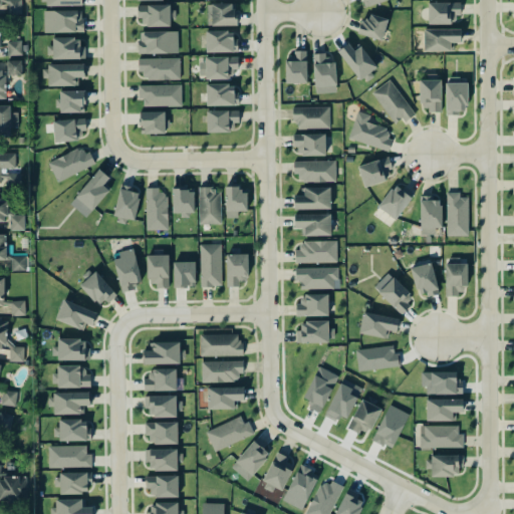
[(0,0),(0,6),(7,6),(7,14),(22,14),(21,0),(0,0)]
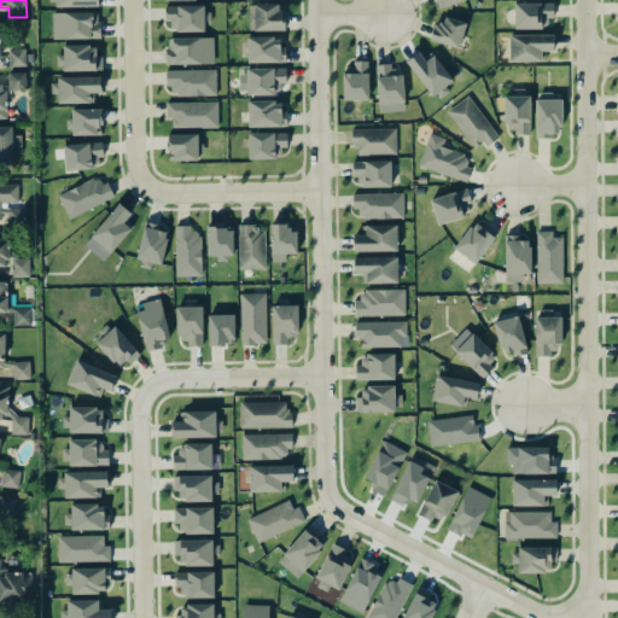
[(514,28),(552,28),(552,3),(516,3),(514,28)]
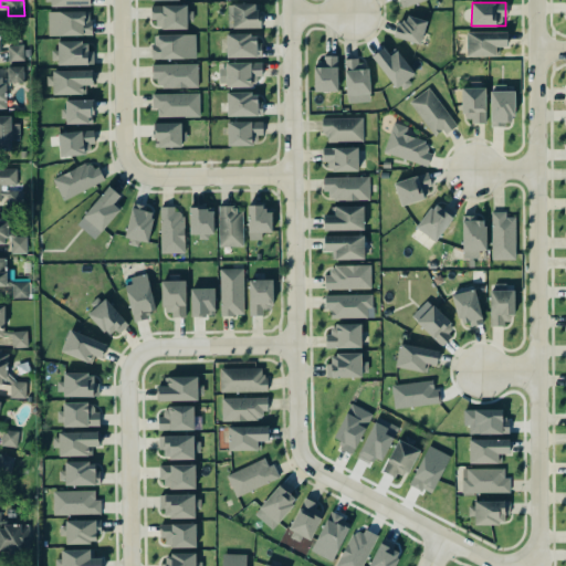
[(228,28),(261,28),(261,3),(229,3),(228,28)]
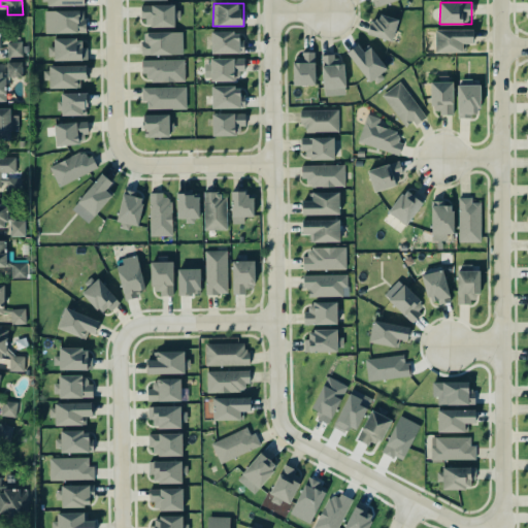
[(175,26),(175,4),(142,5),(143,27),(175,26)]
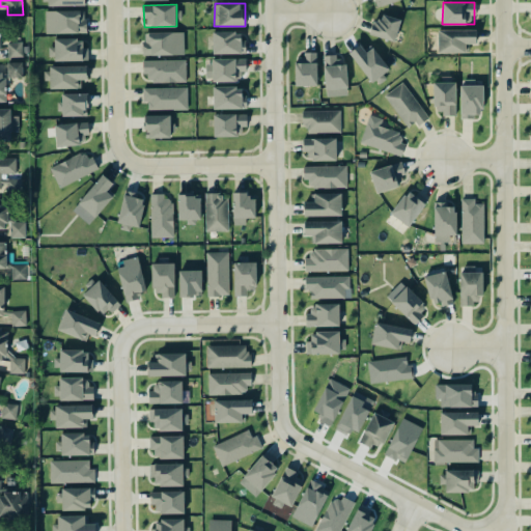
[(86,33),(85,10),(45,10),(46,33),(86,33)]
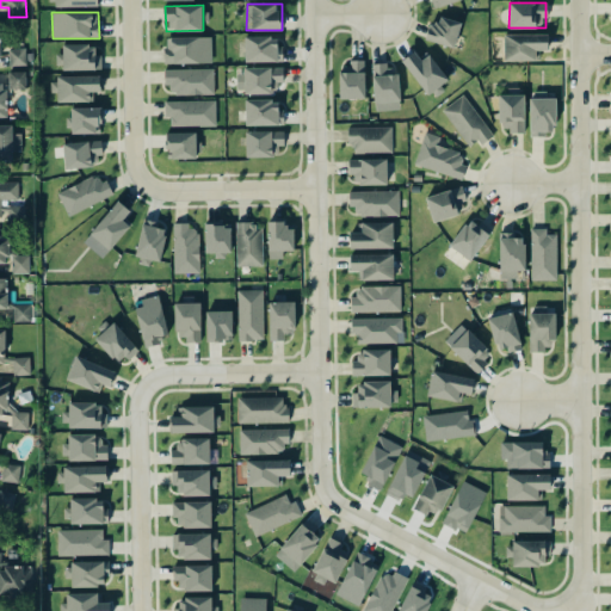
[(460,23),(430,17),(425,41),(456,47),(460,23)]
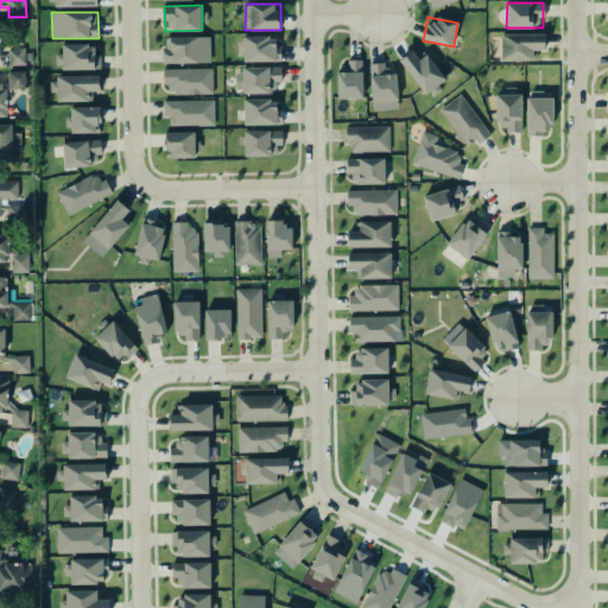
[(545,35),(501,33),(501,61),(533,61),(533,50),(545,50),(545,35)]
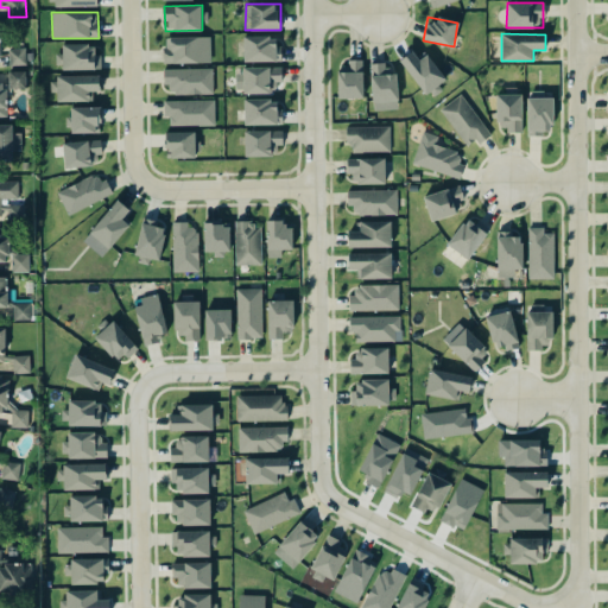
[(164,63),(211,62),(210,36),(164,37),(164,63)]
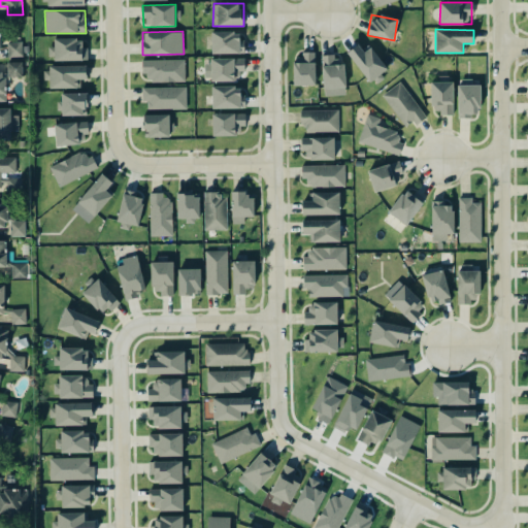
[(211,32),(211,54),(244,53),(244,31),(211,32)]
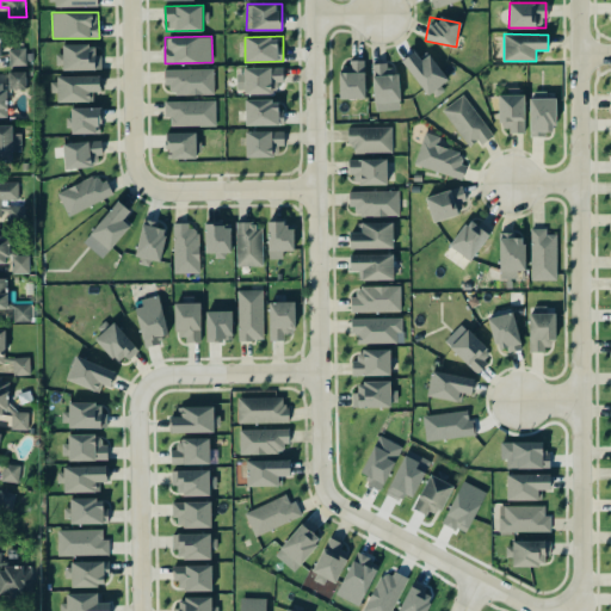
[(102,69),(100,56),(94,56),(94,44),(59,45),(59,69),(102,69)]
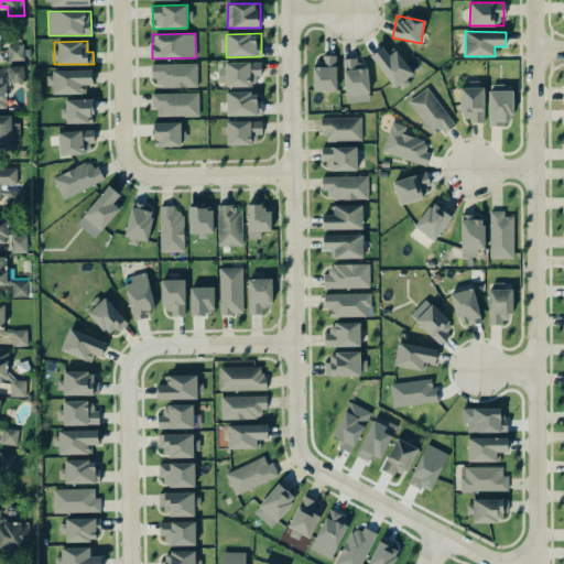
[(9,62),(24,61),(23,44),(8,44),(9,62)]
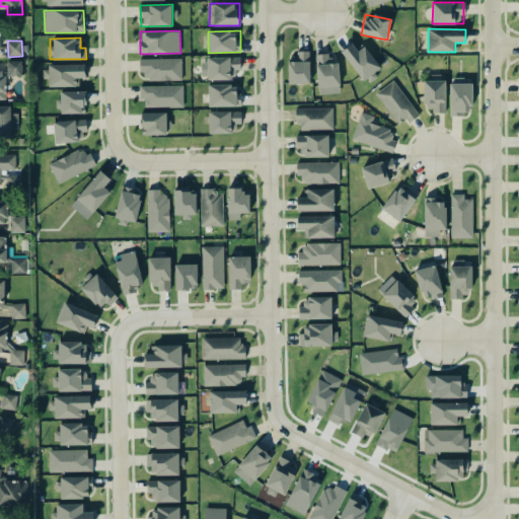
[(367,77),(369,80),(383,69),(364,45),(358,50),(352,43),(341,52),(363,80),(367,77)]
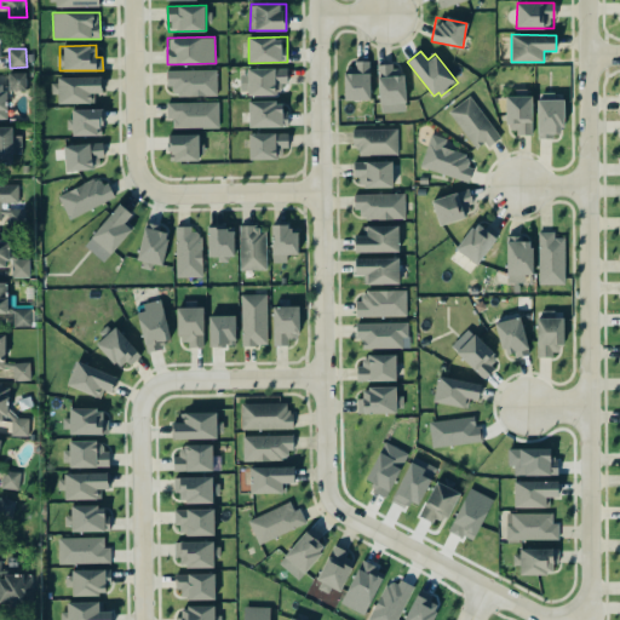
[(345,99),(372,99),(371,63),(344,64),(345,99)]
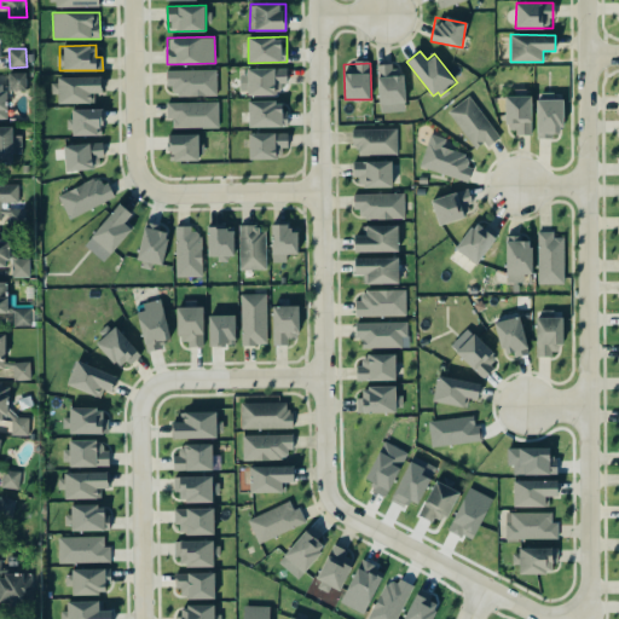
[(406,110),(404,70),(392,71),(391,63),(377,63),(380,111),(406,110)]
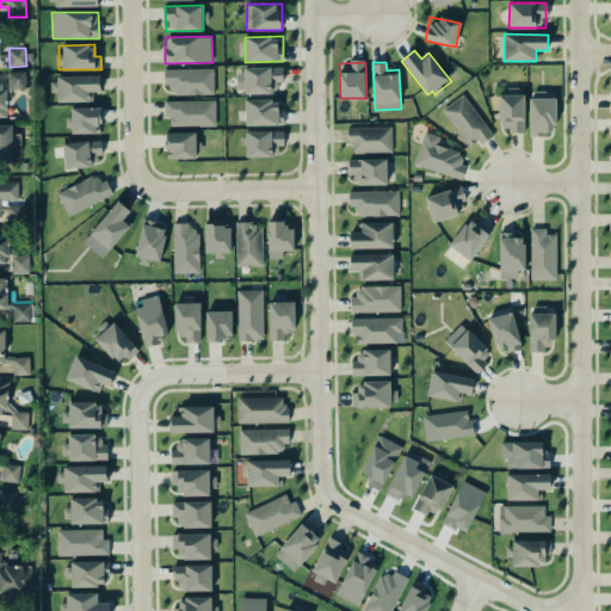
[(214,68),(164,69),(165,86),(172,86),(173,94),(215,94),(214,68)]
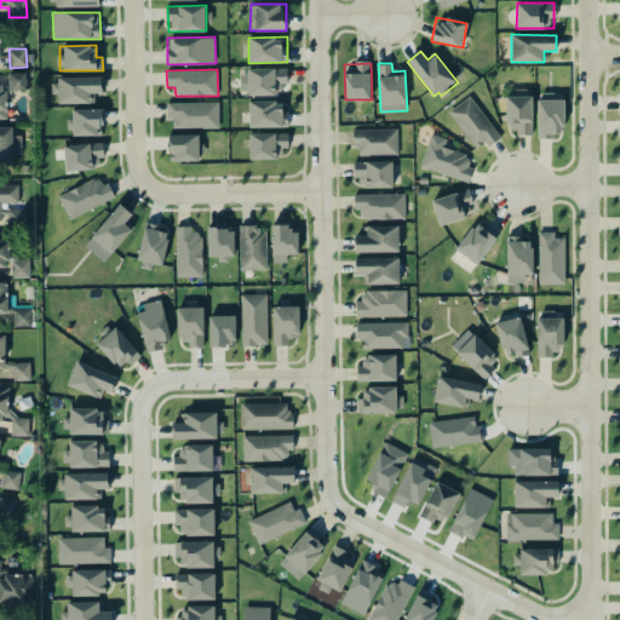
[(286,93),(285,69),(240,69),(241,95),(286,93)]
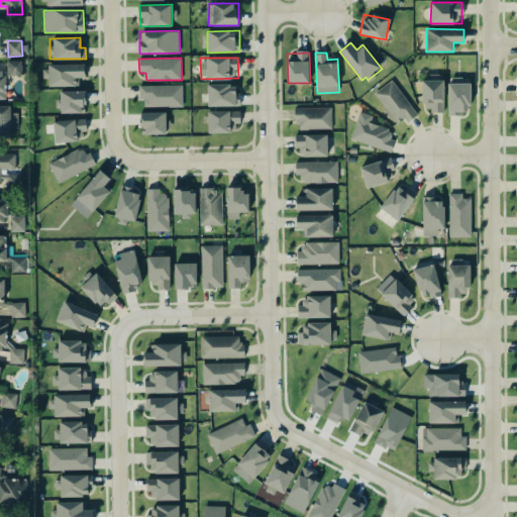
[(0,99),(6,99),(5,76),(22,76),(22,61),(0,61),(0,99)]
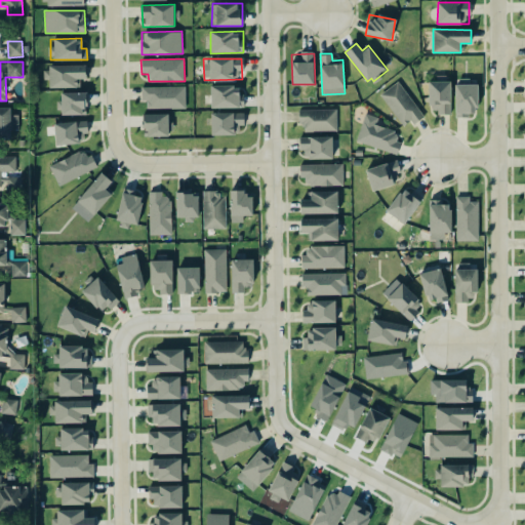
[(48,66),(49,87),(80,87),(79,79),(86,78),(85,65),(48,66)]
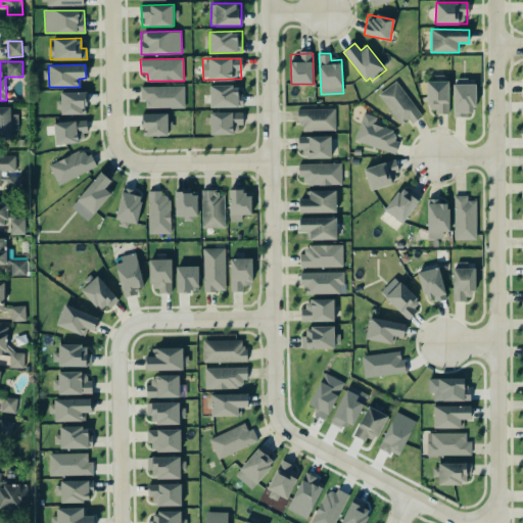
[(475,79),(453,79),(454,115),(475,114),(475,79)]
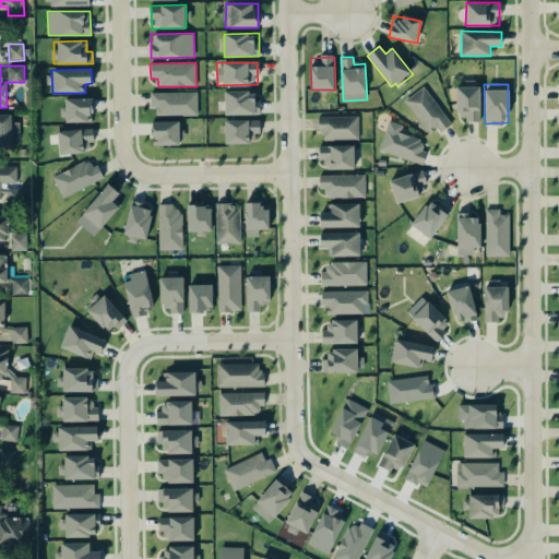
[(406,98),(428,137),(449,125),(427,86),(406,98)]
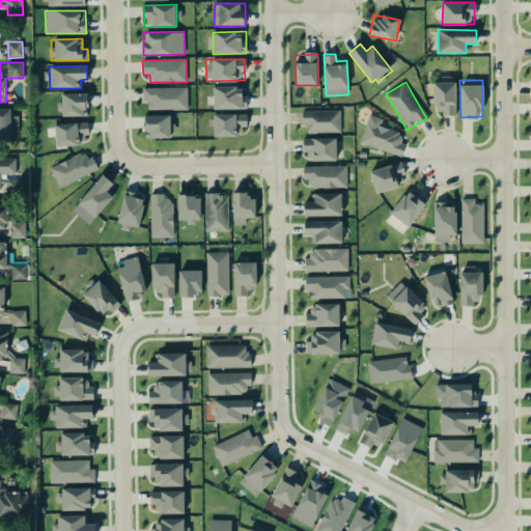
[(434,82),(435,114),(456,114),(455,82),(434,82)]
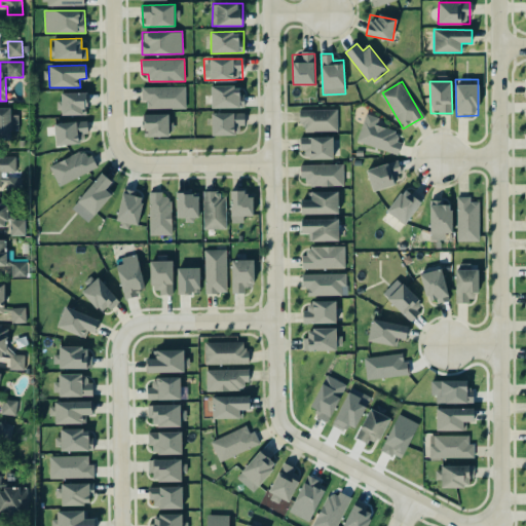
[(186,108),(186,85),(142,87),(142,102),(147,101),(147,109),(186,108)]
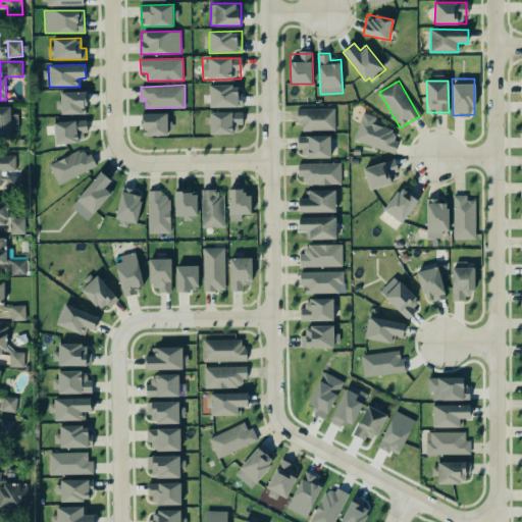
[(210,107),(243,107),(243,86),(210,86),(210,107)]
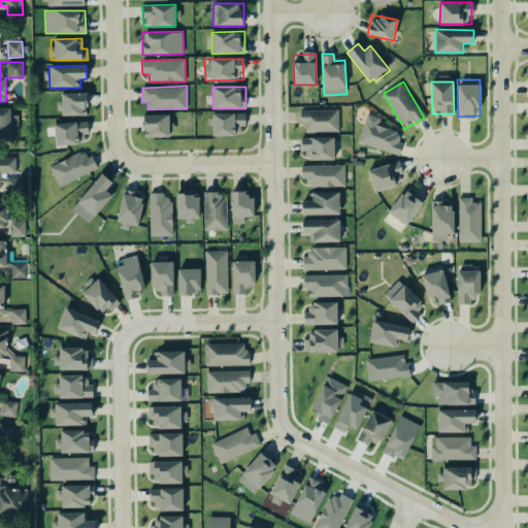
[(87,114),(86,92),(59,93),(60,116),(87,114)]
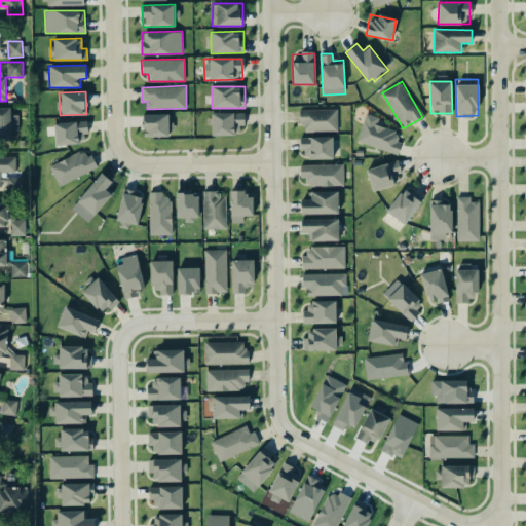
[(0,137),(11,138),(10,107),(0,107),(0,137)]
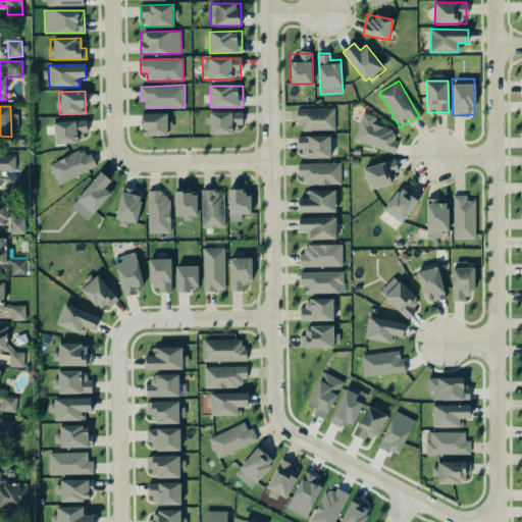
[(335,131),(334,107),(299,108),(300,131),(335,131)]
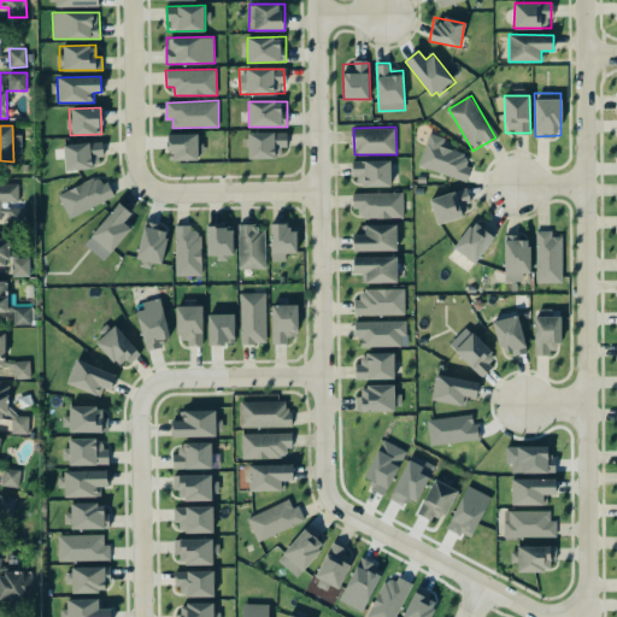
[(248,158),(278,158),(278,147),(287,147),(287,131),(248,133),(248,158)]
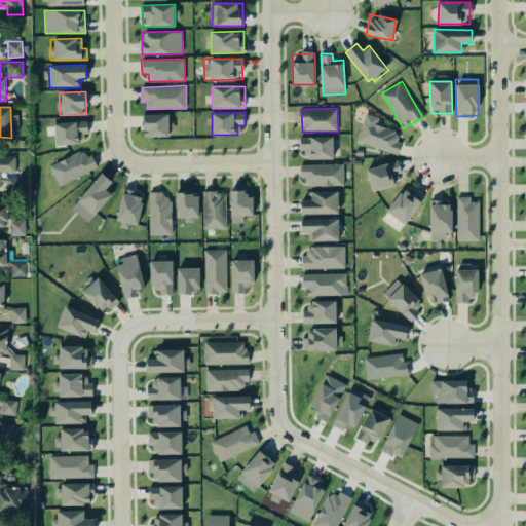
[(357,141),(397,154),(402,142),(396,140),(398,132),(377,124),(379,117),(366,113),(357,141)]
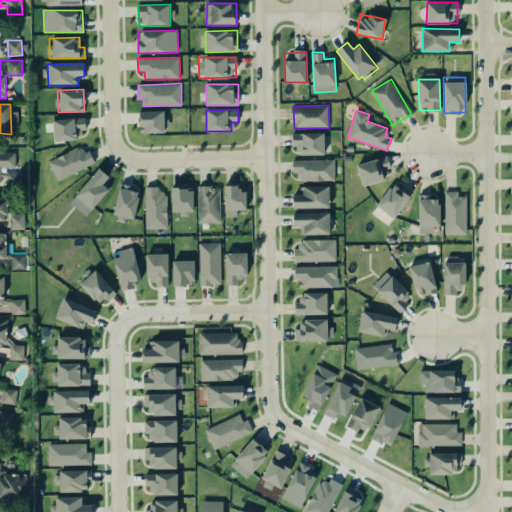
[(164,132),(164,111),(140,111),(140,133),(164,132)]
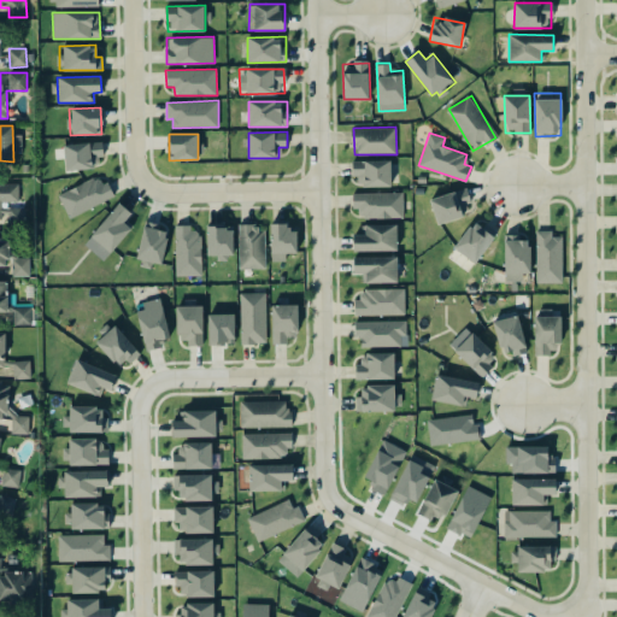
[(101,168),(101,142),(64,144),(65,169),(101,168)]
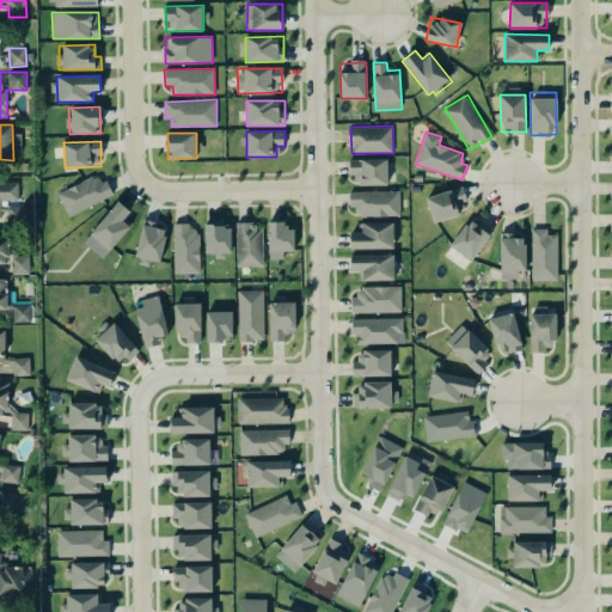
[(387,159),(349,159),(350,184),(387,184),(387,159)]
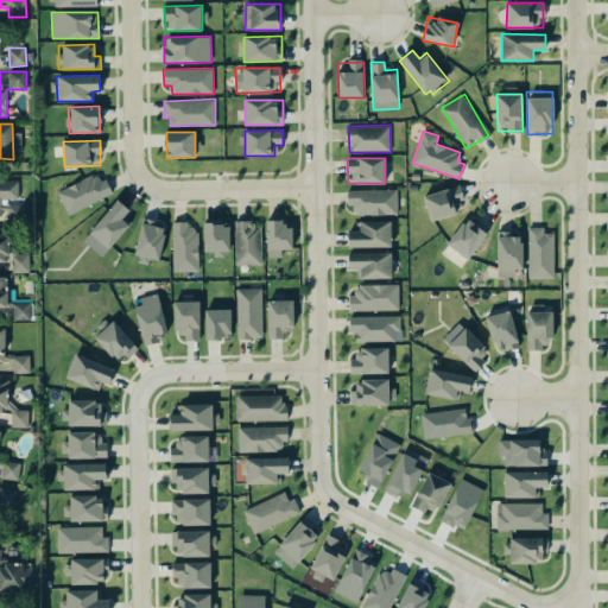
[(105,178),(99,182),(94,173),(56,192),(68,215),(113,192),(105,178)]
